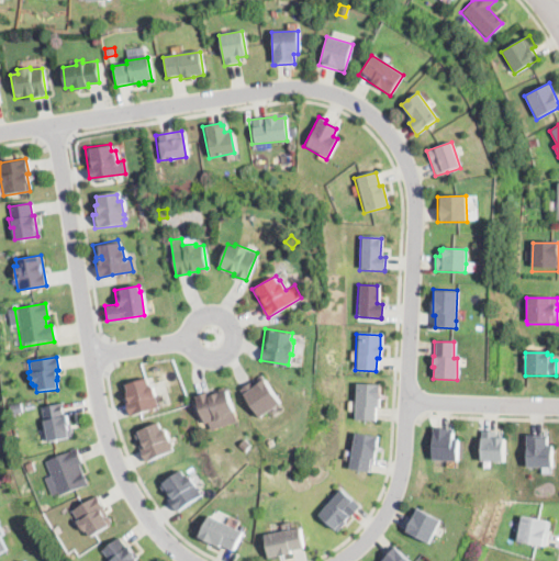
[(278,404),(260,374),(238,388),(256,417),(278,404)]
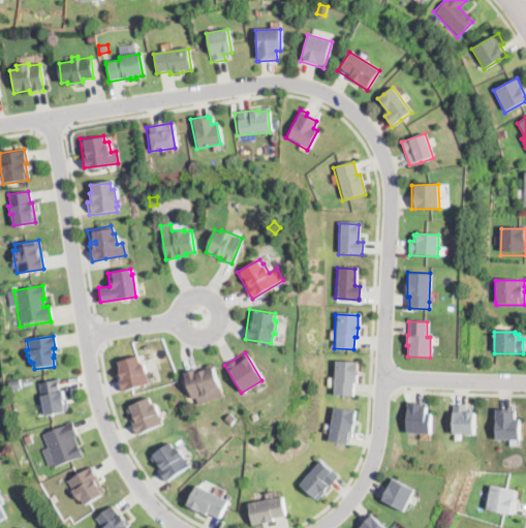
[(136,354),(138,362),(142,361),(145,371),(143,372),(146,383),(121,390),(117,377),(120,376),(116,361),(136,354)]
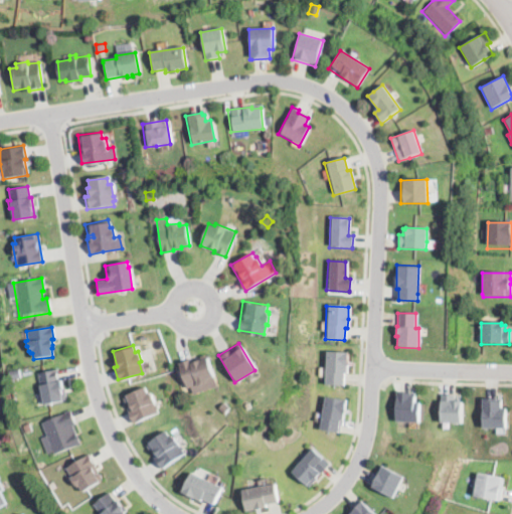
[(346,366),(345,374),(343,374),(342,386),(322,386),(323,369),(324,352),(346,352),(346,366)]
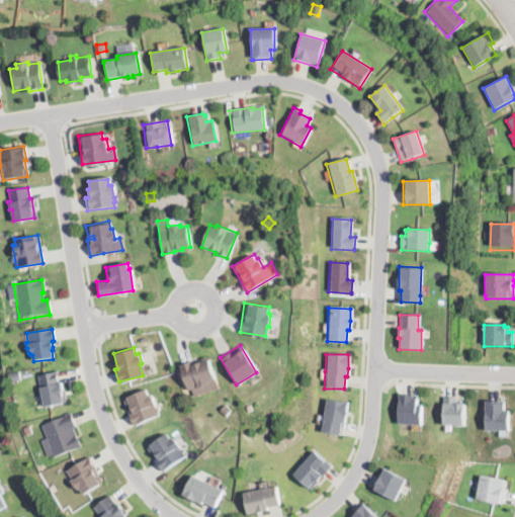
[(206,358),(217,388),(191,396),(189,389),(186,390),(178,364),(191,360),(192,363),(206,358)]
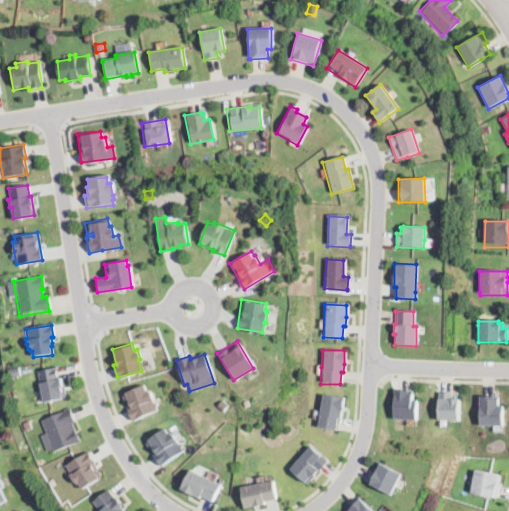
[(19,375),(8,377),(7,369),(18,367),(19,375)]
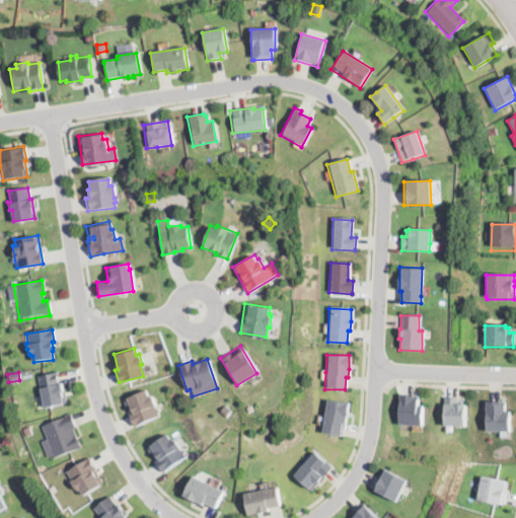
[(56,374),(58,384),(60,384),(61,391),(64,390),(67,404),(43,409),(37,377),(55,373),(56,374)]
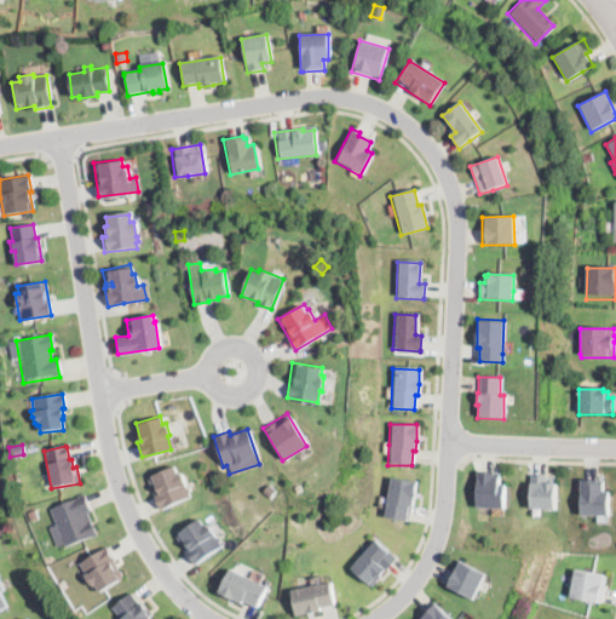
[(171,468),(173,474),(176,473),(177,475),(178,475),(188,493),(185,494),(188,498),(159,511),(157,510),(144,481),(171,468)]
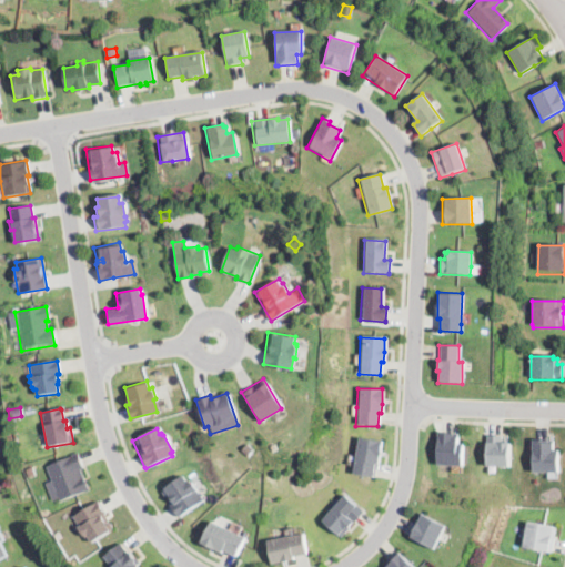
[(461,444),(461,467),(434,466),(435,434),(456,434),(455,444),(461,444)]
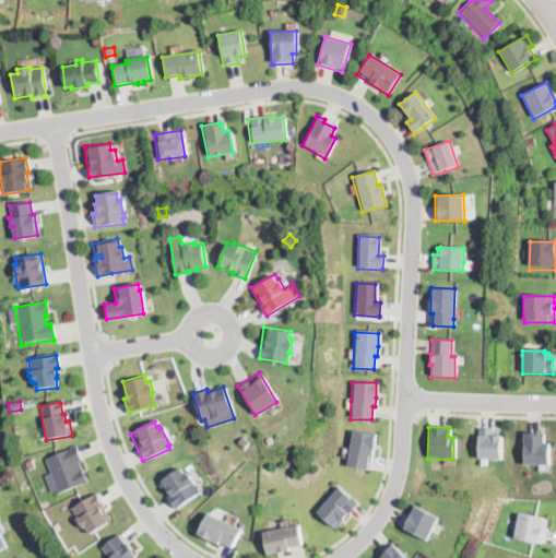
[(500,436),(500,461),(476,460),(477,429),(492,429),(492,436),(500,436)]
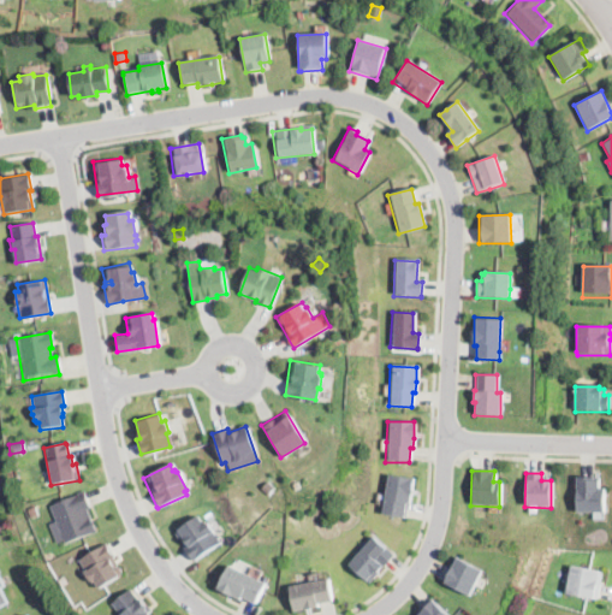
[(409,495),(408,504),(405,504),(403,519),(379,515),(386,474),(411,479),(409,495)]
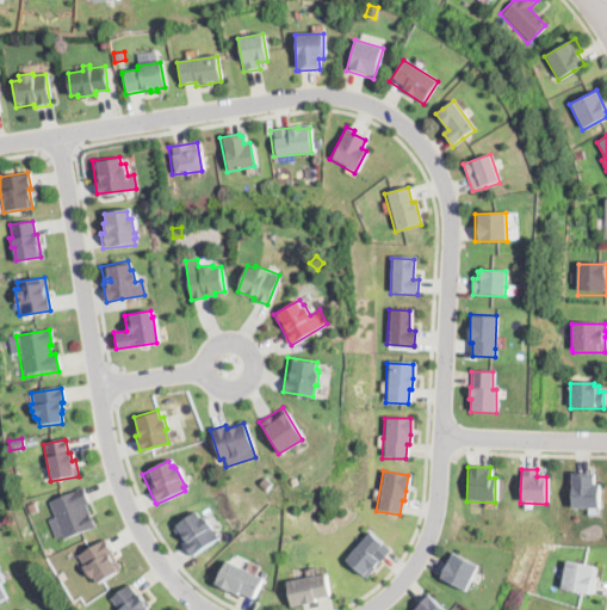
[(600,492),(600,510),(570,509),(571,480),(571,474),(588,474),(588,476),(594,478),(594,485),(600,485),(600,492)]
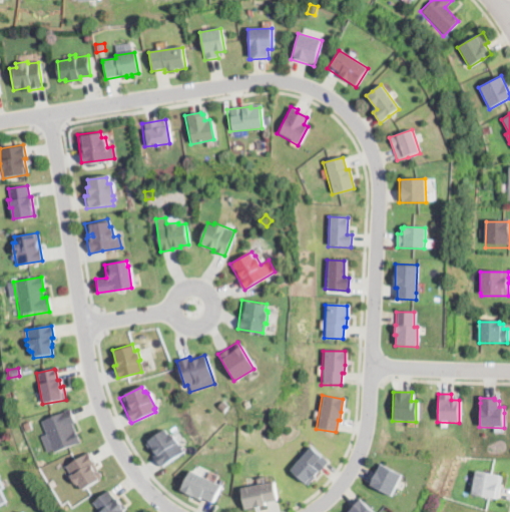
[(227,405),(221,412),(215,406),(220,400),(227,405)]
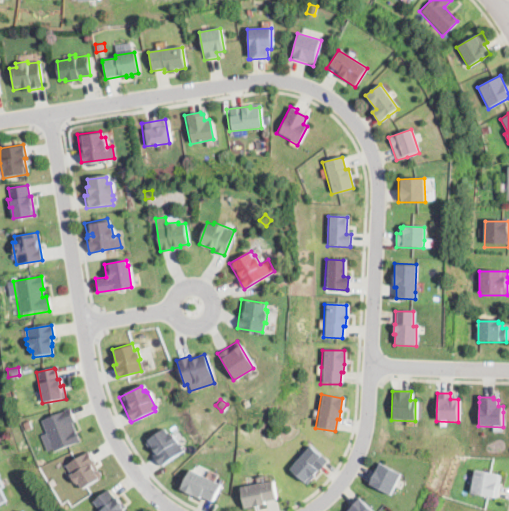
[(79,442),(53,453),(39,421),(68,408),(74,422),(71,423),(79,442)]
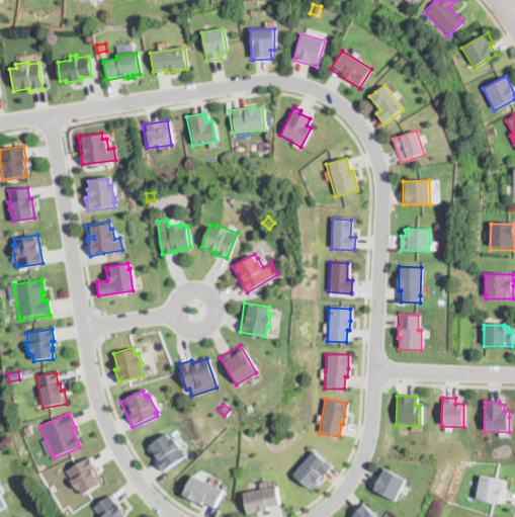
[(30,433),(25,435),(22,427),(27,425),(30,433)]
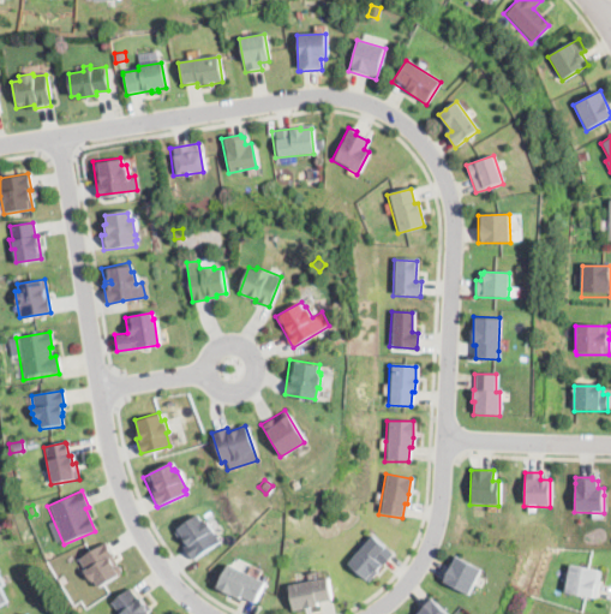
[(197,512),(202,519),(203,518),(216,536),(215,537),(217,541),(192,559),(181,544),(184,542),(173,529),(197,512)]
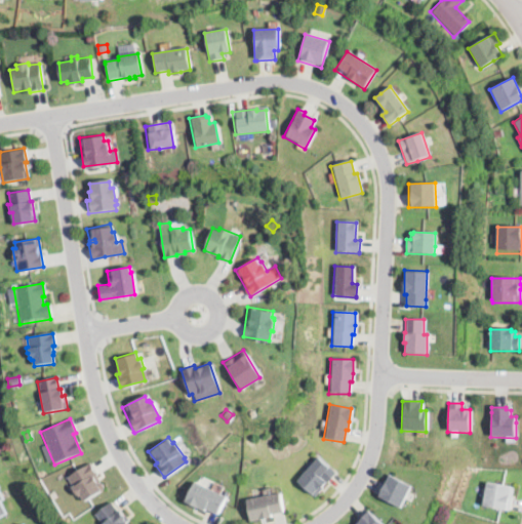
[(319,492),(313,498),(294,482),(303,472),(316,457),(334,474),(319,492)]
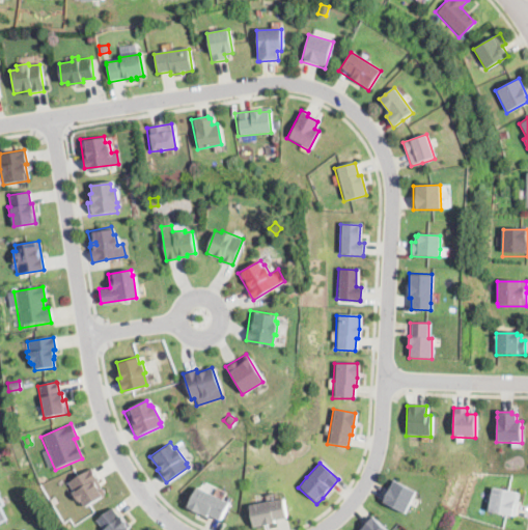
[(105,496),(86,507),(82,502),(78,504),(72,494),(74,493),(67,482),(89,470),(105,496)]
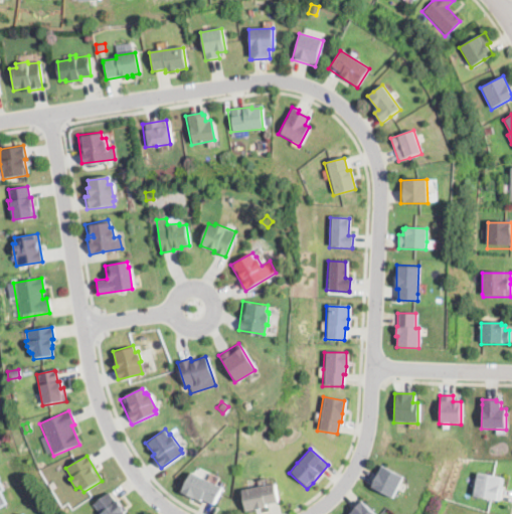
[(396,491),(392,499),(367,487),(377,466),(402,478),(396,491)]
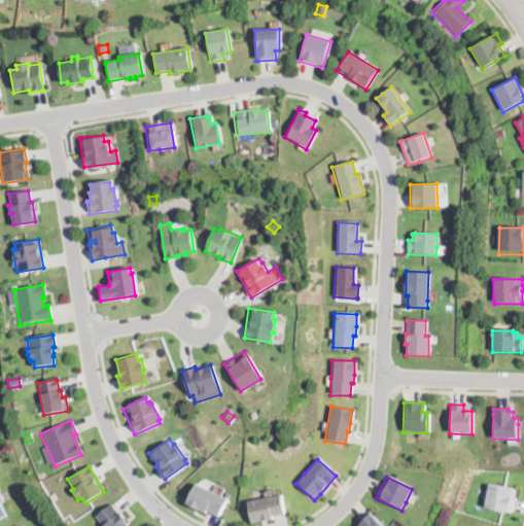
[(224,499),(216,518),(205,512),(203,516),(183,505),(194,484),(224,499)]
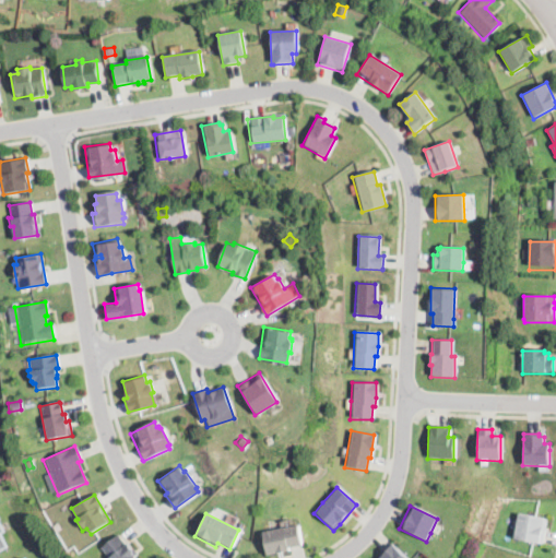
[(542,544),(542,545),(512,539),(518,514),(546,520),(542,544)]
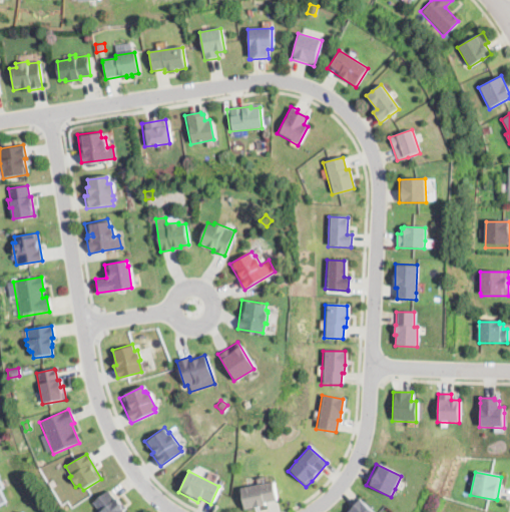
[(251,509),(241,511),(237,489),(264,484),(271,483),(274,502),(263,504),(264,507),(251,509)]
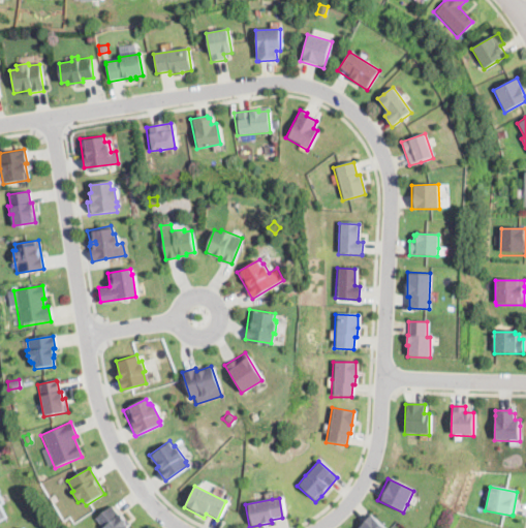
[(118,517),(122,522),(125,520),(128,525),(126,526),(127,527),(100,527),(94,519),(111,506),(118,517)]
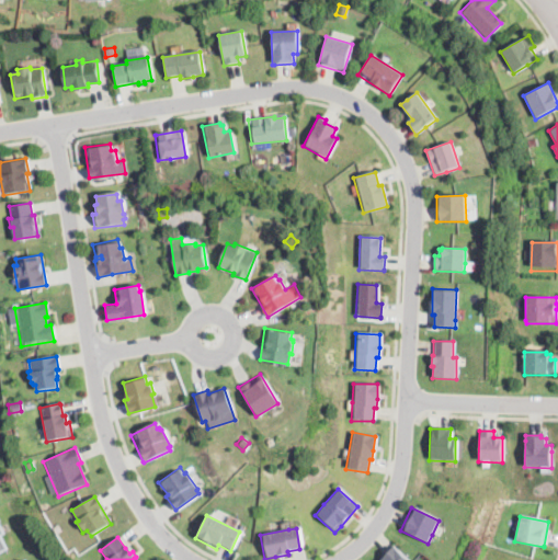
[(376,559),(391,545),(407,559),(376,559)]
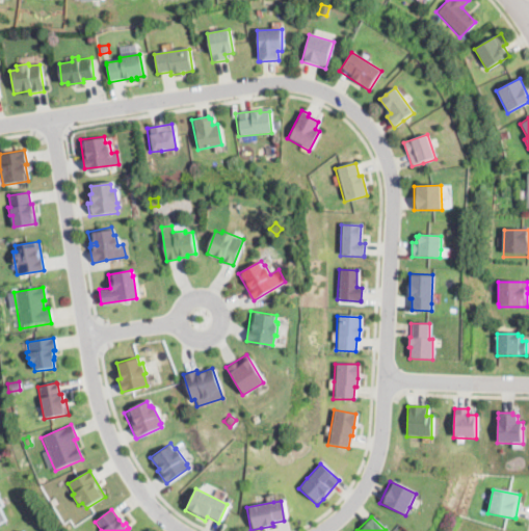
All buildings are outlined.
